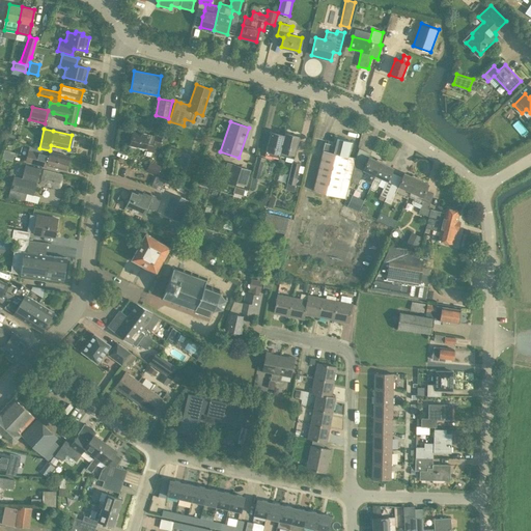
[(148,135),(132,132),(129,145),(146,148),(145,151),(154,154),(155,145),(162,147),(161,151),(166,152),(167,148),(170,135),(156,132),(155,135),(149,134),(148,135)]
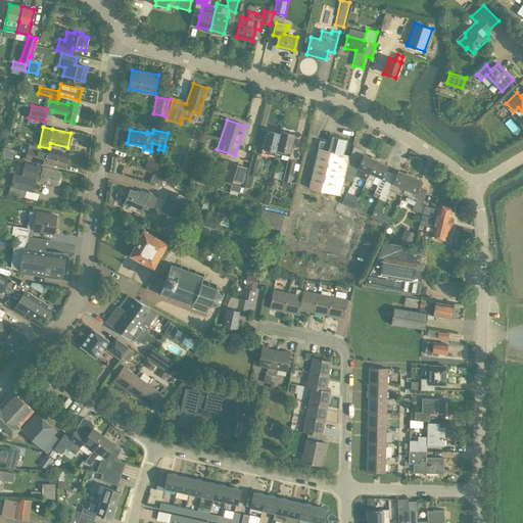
[(275,155),(276,153),(280,133),(267,130),(262,148),(263,148),(260,152),(275,155)]
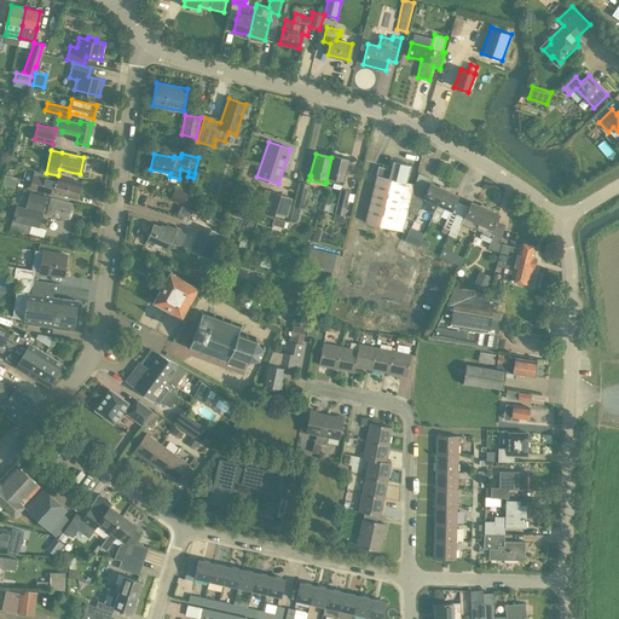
[(331,155),(331,157),(327,181),(334,183),(333,187),(341,190),(341,189),(342,185),(343,180),(348,158),(331,155)]
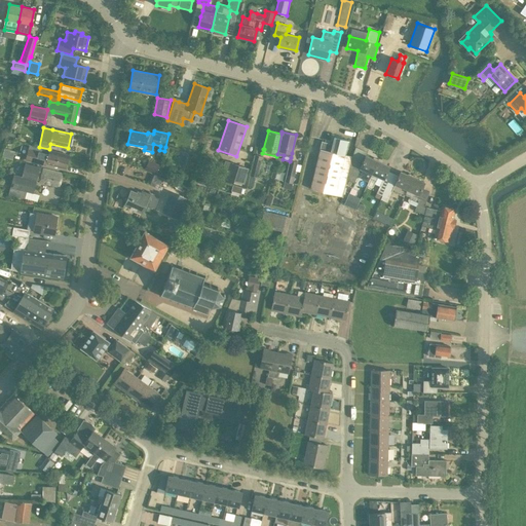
[(332,144),(322,141),(320,149),(309,189),(342,197),(344,191),(346,180),(352,156),(345,155),(348,141),(334,137),(332,144)]
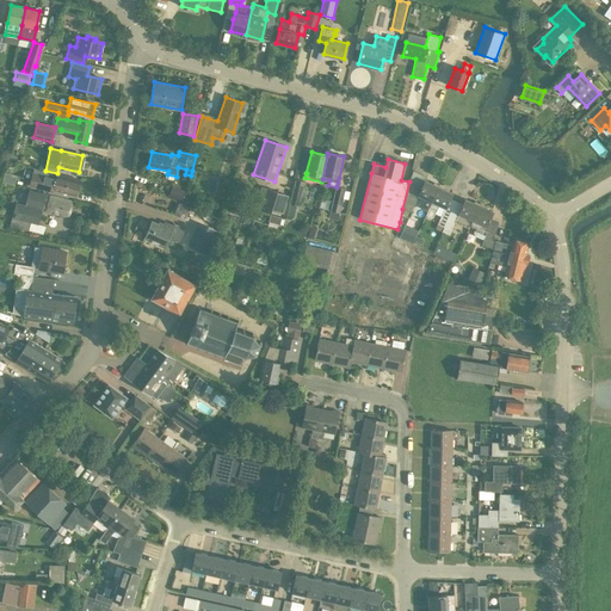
[(34,173),(30,184),(76,196),(80,180),(47,172),(45,176),(34,173)]
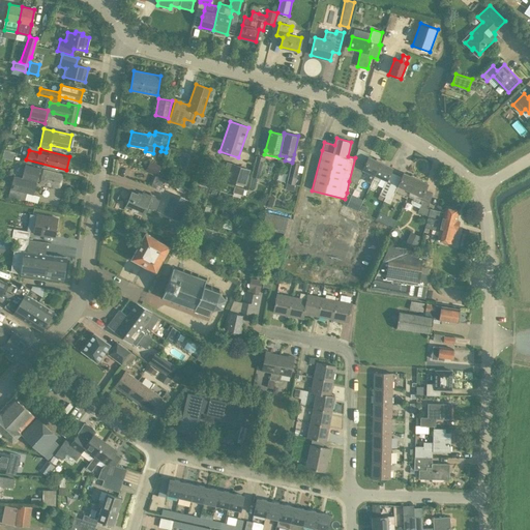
[(4,150),(2,156),(11,158),(12,151),(4,150)]
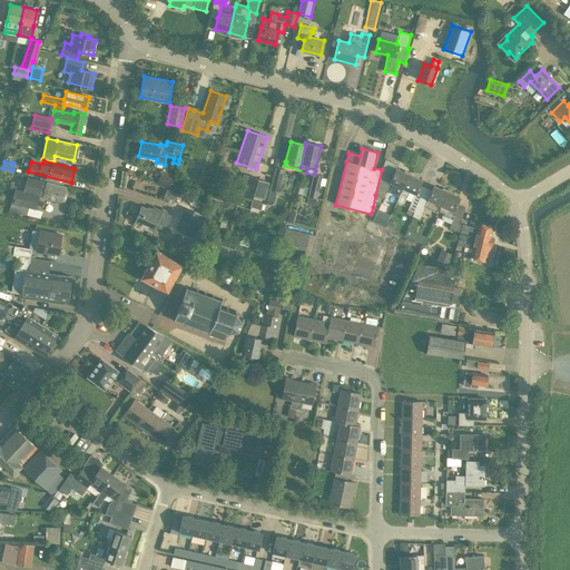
[(275,168),(271,190),(279,192),(284,170),(284,169),(276,167),(275,168)]
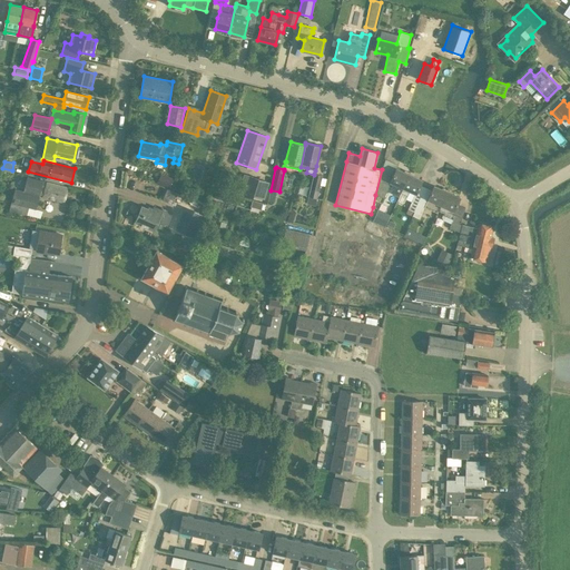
[(392,195),(399,197),(409,175),(395,168),(393,174),(382,169),(375,195),(384,198),(391,183),(396,186),(392,195)]
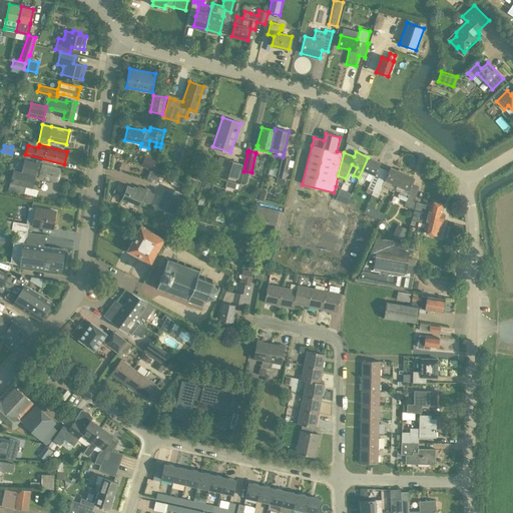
[(152,169),(155,161),(145,157),(142,164),(152,169)]
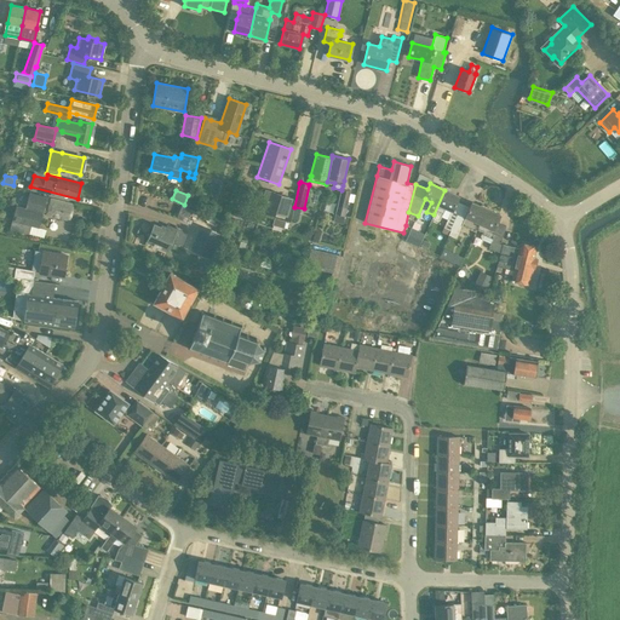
[(350,191),(340,190),(336,213),(336,214),(344,216),(345,216),(350,191)]
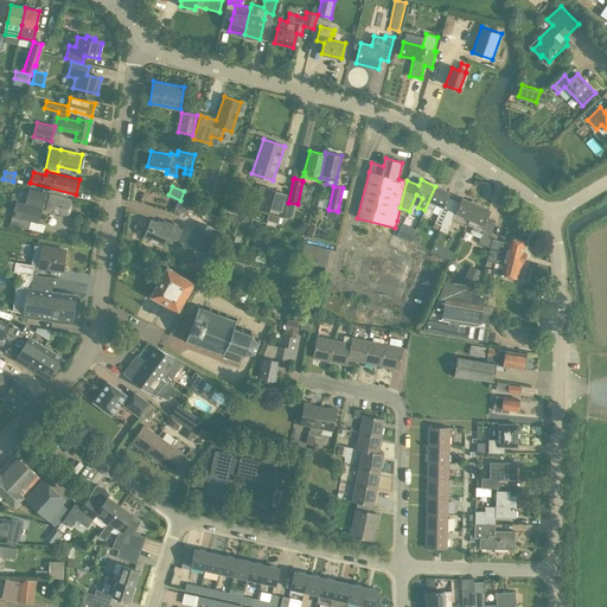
[(435,186),(425,210),(423,213),(430,217),(436,204),(442,206),(449,192),(435,186)]
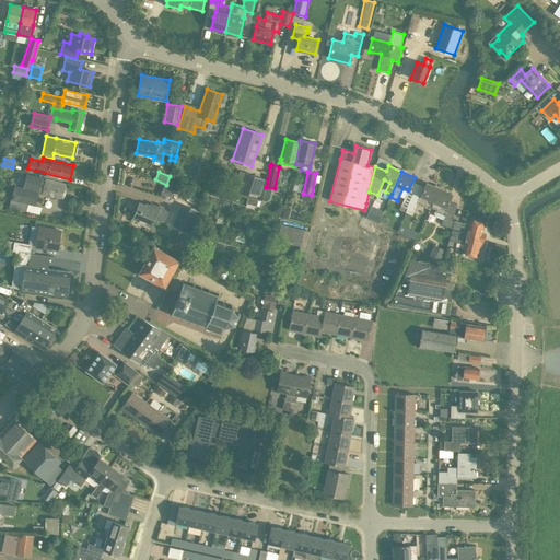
[(248,195),(249,194),(259,197),(265,179),(254,176),(255,176),(245,173),(238,191),(248,195)]
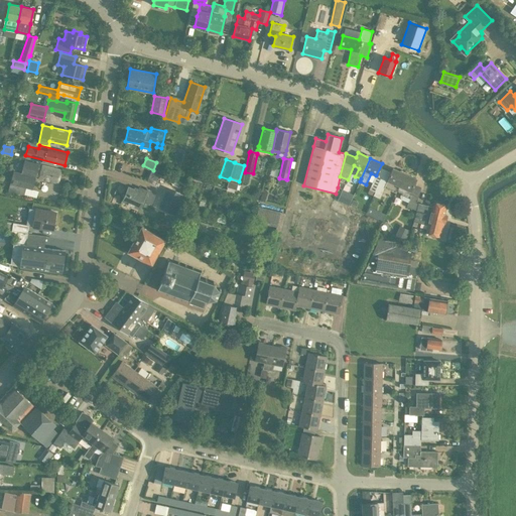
[(33,185),(34,182),(31,182),(36,163),(24,160),(21,173),(13,171),(10,183),(8,190),(24,195),(26,187),(32,189),(33,185)]
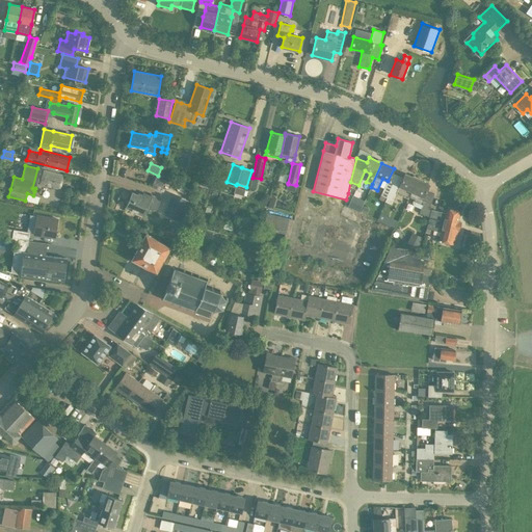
[(41,169),(37,168),(32,188),(35,188),(37,181),(41,182),(40,184),(59,189),(62,176),(41,169)]
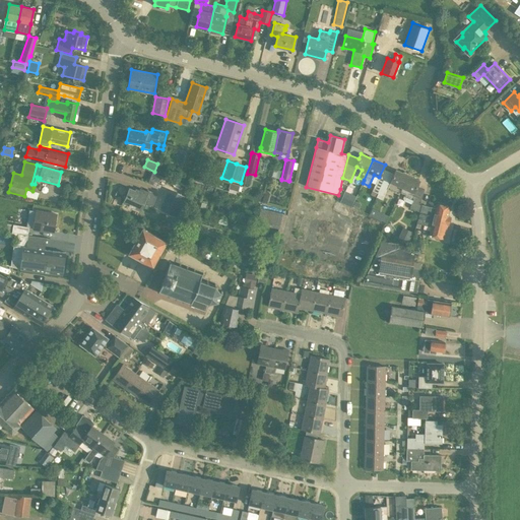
[(384,181),(378,194),(377,197),(383,200),(387,189),(398,195),(399,193),(407,175),(395,170),(390,182),(389,184),(384,181)]
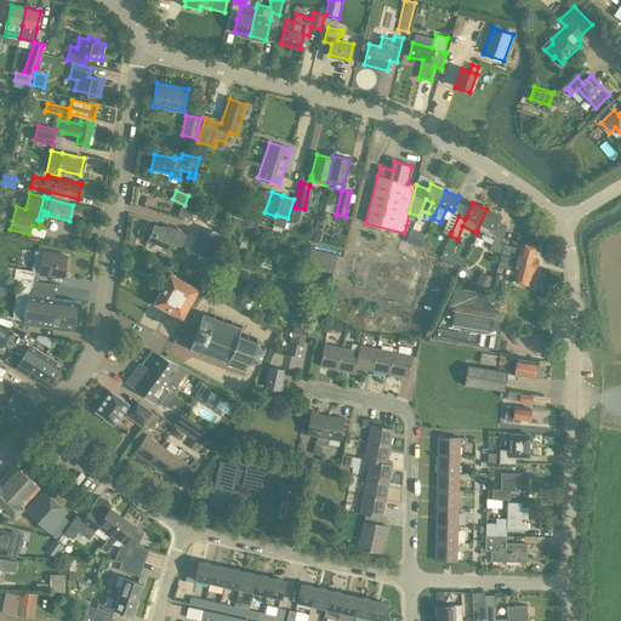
[(181,204),(176,216),(186,221),(192,209),(181,204)]
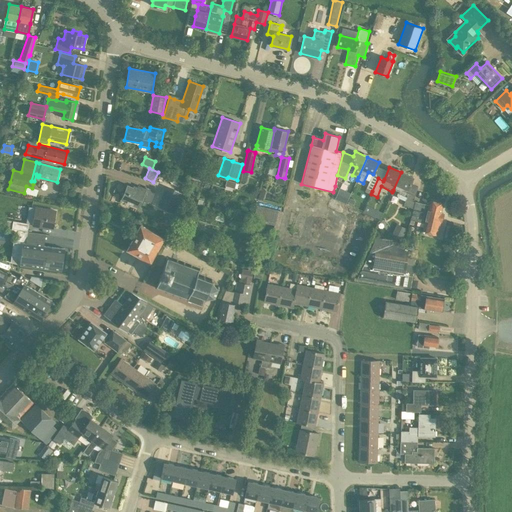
[(403,205),(413,209),(415,202),(413,201),(415,196),(417,186),(410,183),(413,177),(401,172),(393,190),(397,192),(396,195),(397,197),(399,198),(405,201),(403,205)]
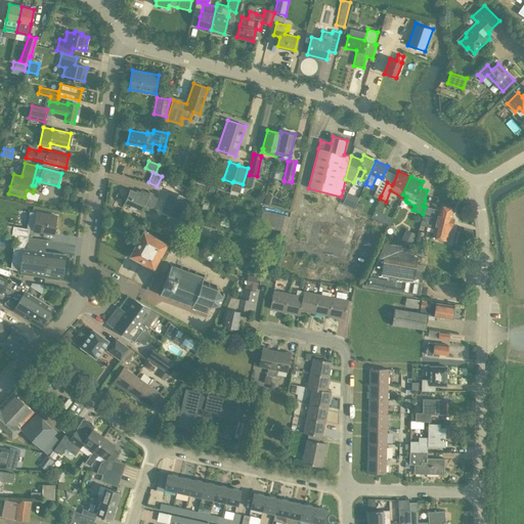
[(375,192),(381,195),(387,182),(381,180),(375,192)]
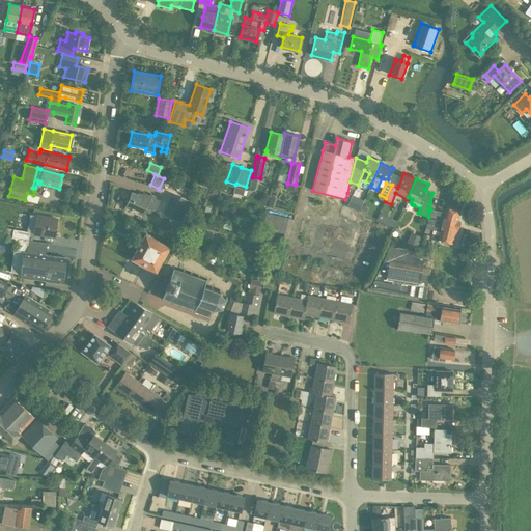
[(243,196),(245,189),(234,186),(232,193),(243,196)]
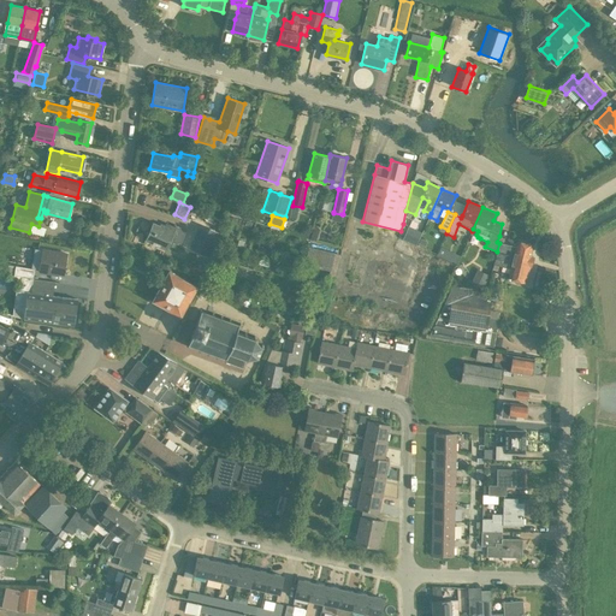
[(165,227),(153,223),(146,240),(166,249),(171,240),(182,244),(187,232),(166,224),(165,227)]
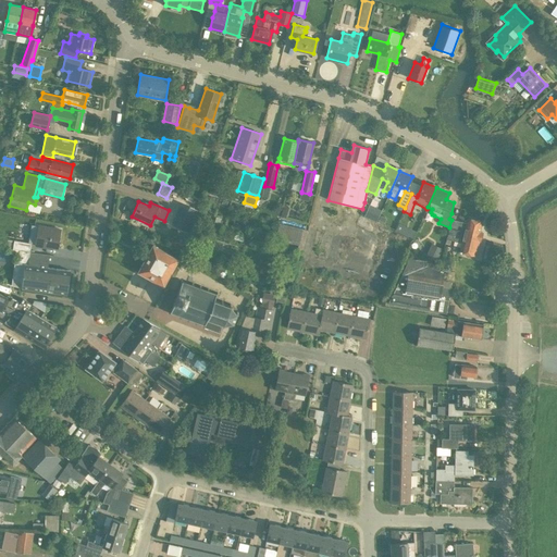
[(198,211),(181,203),(172,225),(188,233),(198,211)]
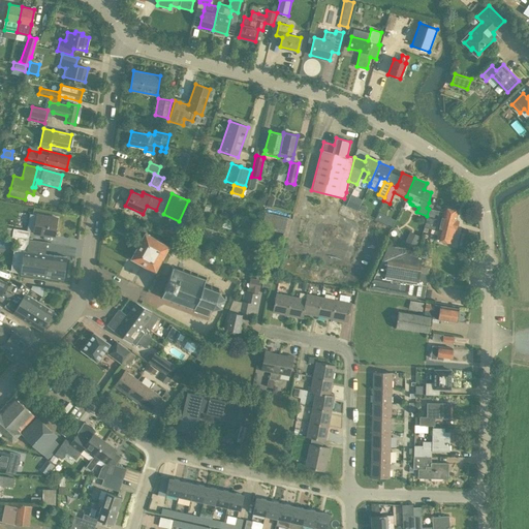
[(349,196),(346,204),(355,208),(359,200),(349,196)]
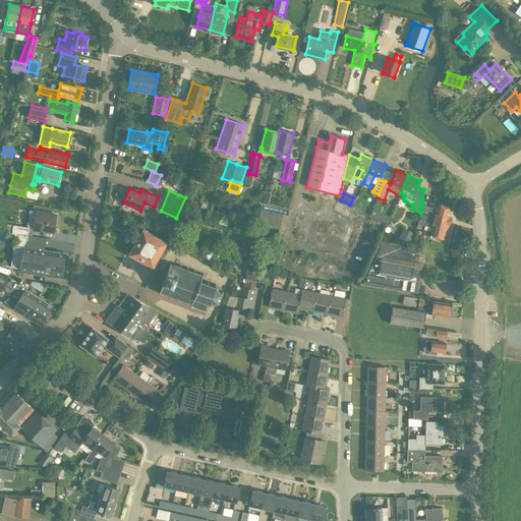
[(437,209),(422,206),(420,213),(417,224),(416,227),(421,228),(421,225),(431,227),(430,233),(432,234),(431,236),(440,238),(445,239),(448,226),(449,226),(451,218),(449,217),(451,207),(438,204),(437,209)]
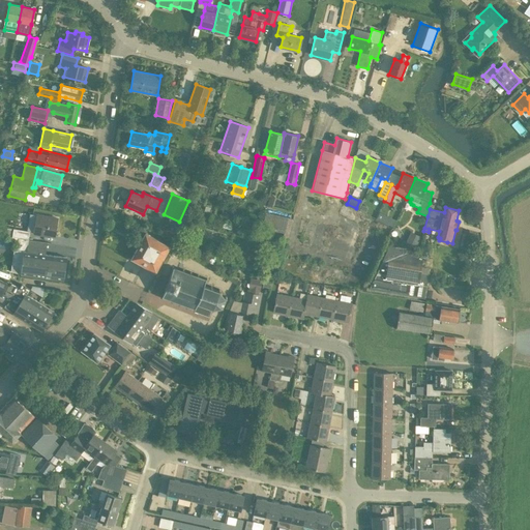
[(285,230),(288,217),(265,212),(262,225),(262,229),(284,234),(285,230)]
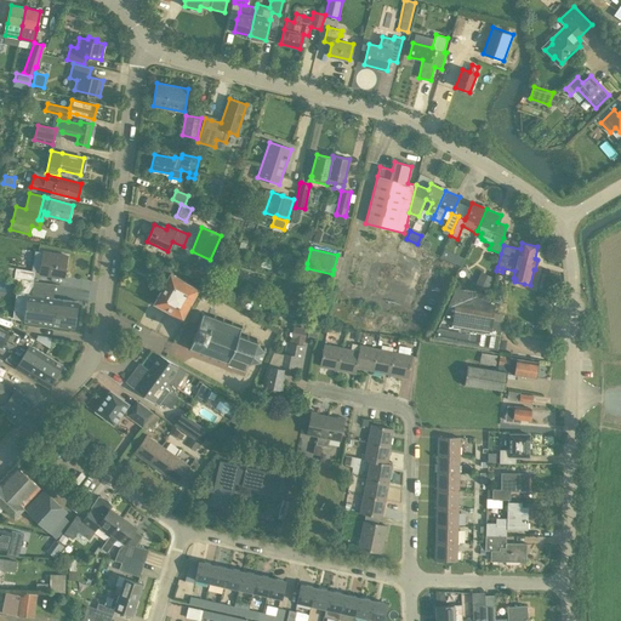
[(444,249),(440,257),(460,267),(463,258),(444,249)]
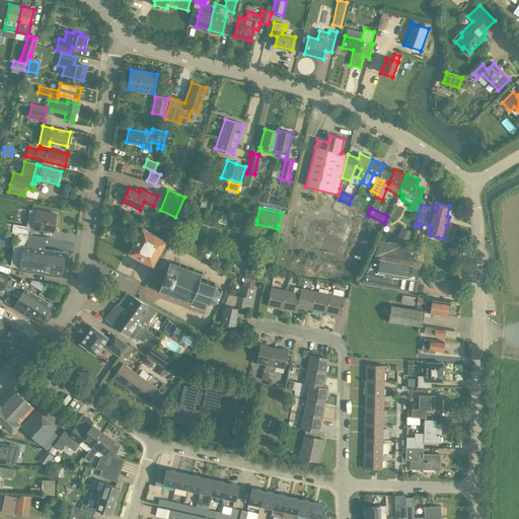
[(44,230),(44,229),(54,231),(56,214),(35,211),(32,228),(44,230)]
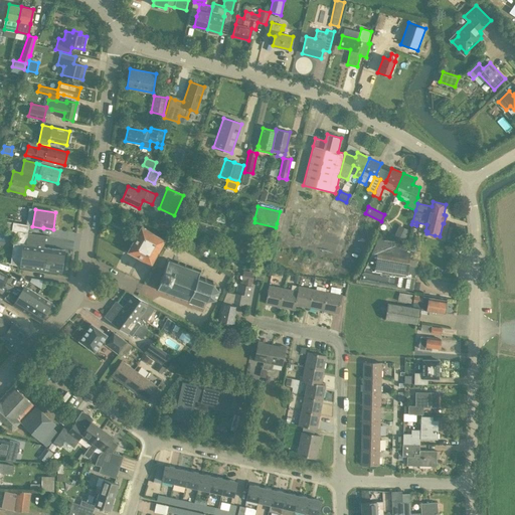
[(7,221),(6,229),(12,230),(11,230),(27,233),(29,225),(13,222),(7,221)]
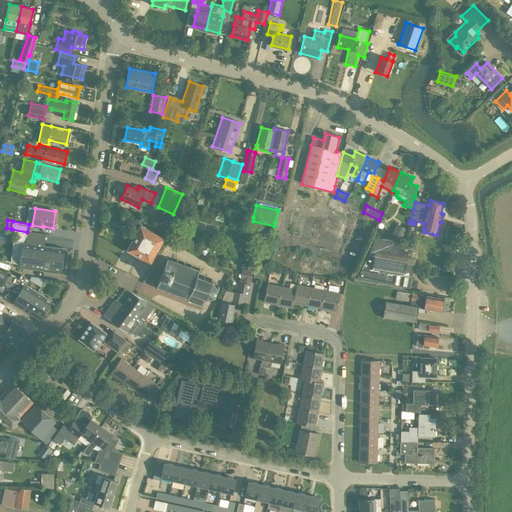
[(140,225),(126,250),(150,263),(162,241),(164,238),(140,225)]
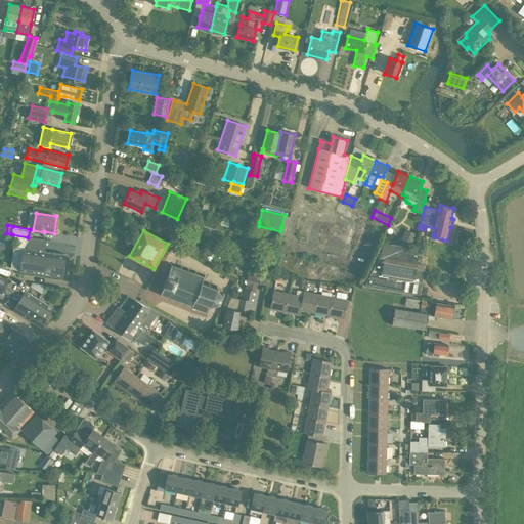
[(385,243),(364,286),(420,295),(424,271),(416,270),(418,258),(385,243)]
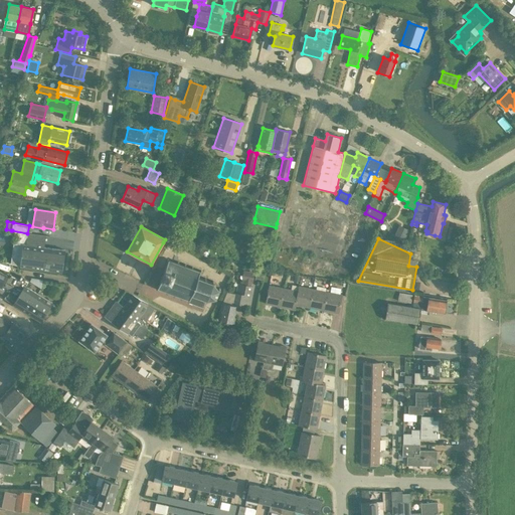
[(64,250),(23,244),(23,243),(12,242),(11,251),(21,252),(20,260),(10,259),(9,264),(19,267),(61,273),(64,250)]
